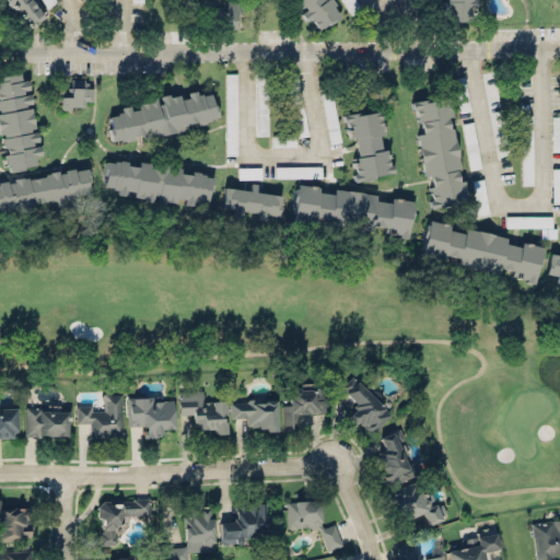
[(44,16),(37,6),(35,7),(31,0),(7,0),(10,4),(12,3),(15,8),(16,7),(22,15),(24,14),(27,20),(30,25),(32,24),(44,16)]
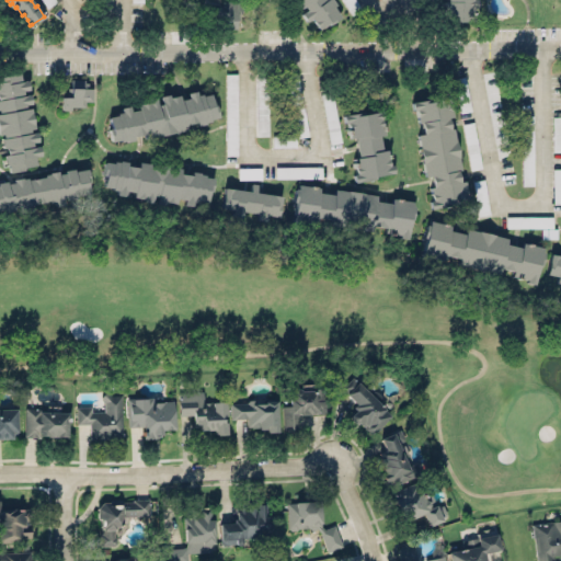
[(237,27),(236,11),(244,10),(243,0),(239,0),(216,1),(217,27),(237,27)]
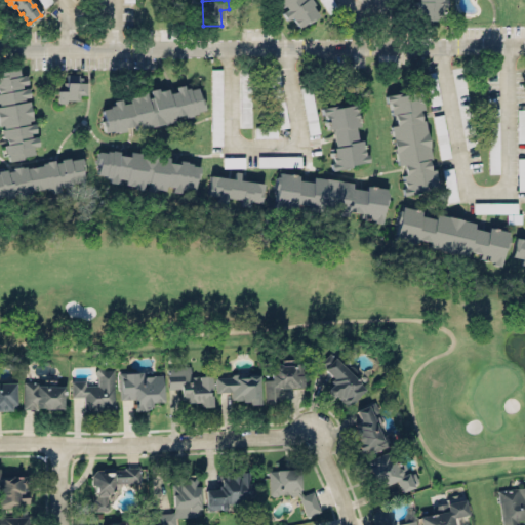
[(296,27),(306,22),(308,23),(318,15),(311,5),(313,4),(310,0),(276,0),(280,7),(283,5),(285,8),(280,12),(285,21),(290,17),(296,27)]
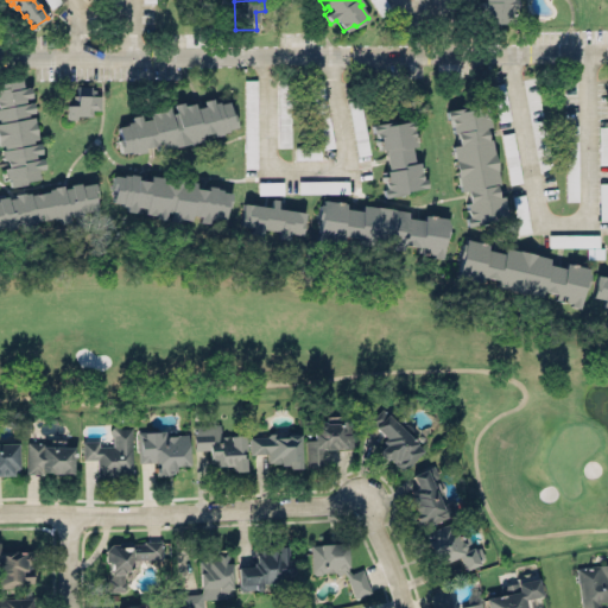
[(369,0),(380,16),(391,10),(385,0),(369,0)]
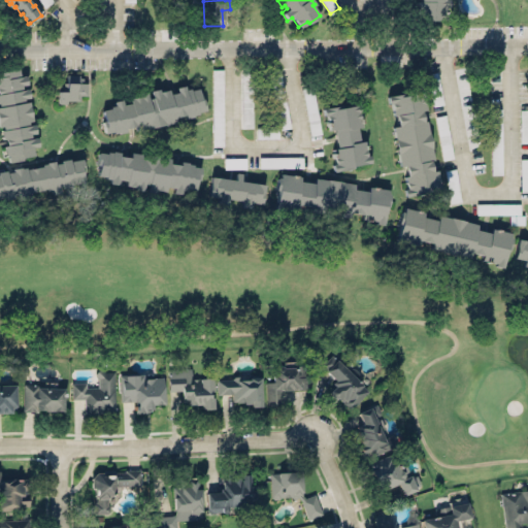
[(449,0),(449,10),(442,10),(442,20),(420,20),(421,14),(417,14),(417,0),(449,0)]
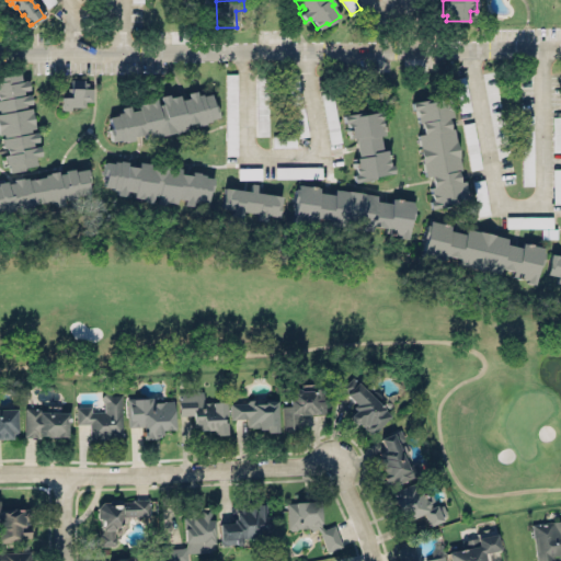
[(9,162),(10,171),(23,168),(23,167),(35,163),(34,157),(41,155),(38,146),(33,147),(32,141),(37,140),(36,132),(31,133),(30,128),(34,127),(31,109),(26,109),(25,104),(32,103),(30,93),(24,94),(23,91),(30,90),(27,79),(22,80),(20,70),(9,72),(9,69),(0,70),(0,133),(3,133),(4,137),(1,137),(3,147),(7,147),(8,155),(4,155),(7,163),(9,162)]
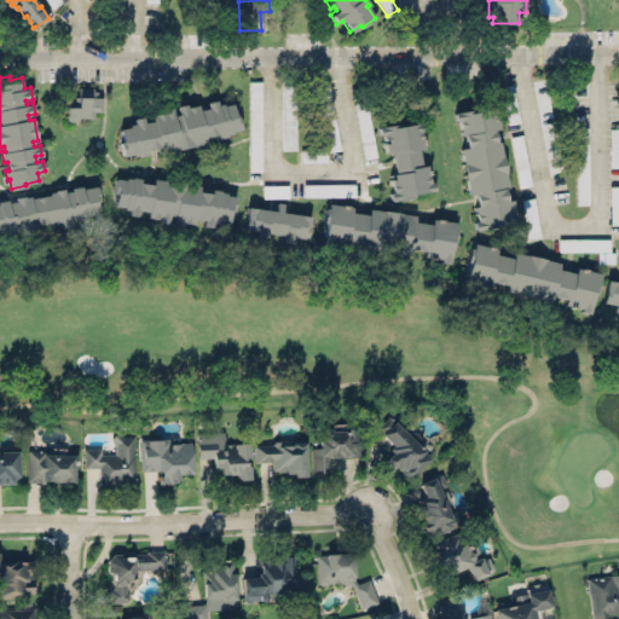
[(249,172),(261,172),(261,81),(248,81),(249,172)]
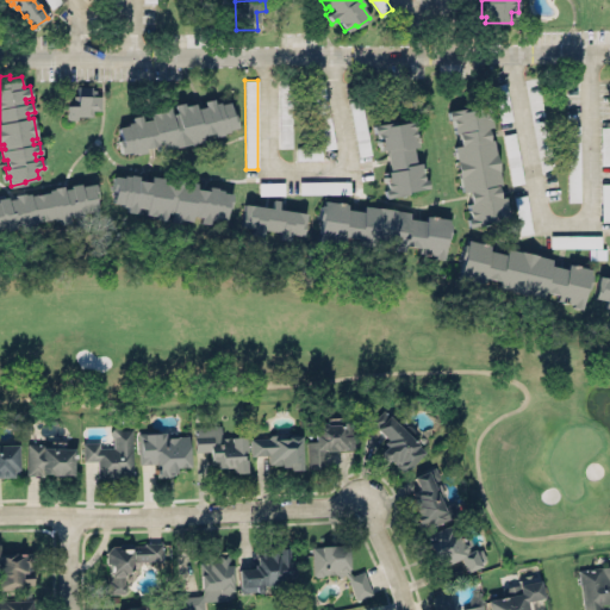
[(292,83),(279,83),(279,147),(291,148),(292,83)]
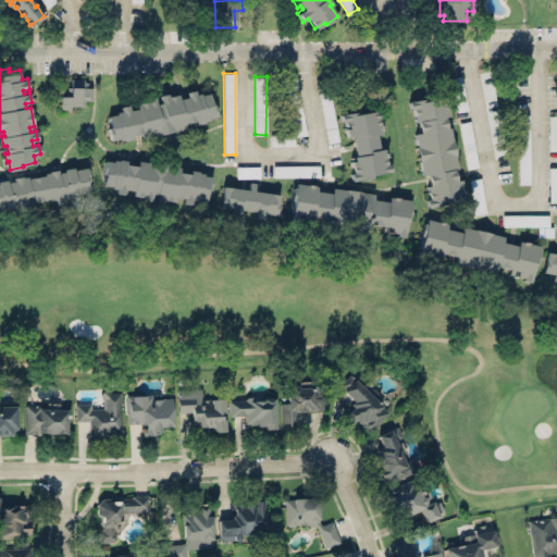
[(286,78),(293,136),(305,135),(298,77),(286,78)]
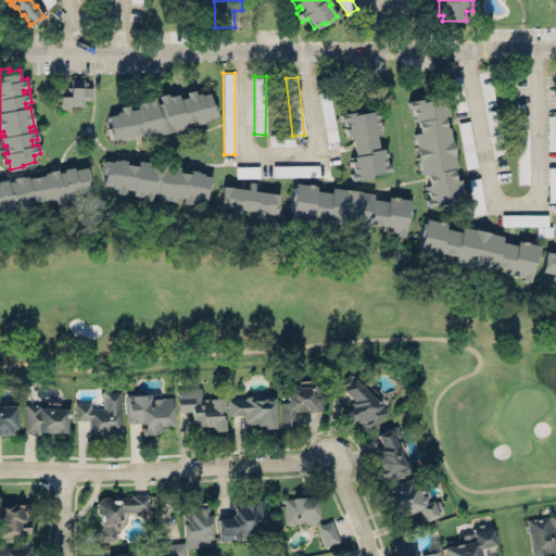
[(61,105),(91,104),(91,87),(84,87),(84,78),(70,78),(71,96),(61,96),(61,105)]
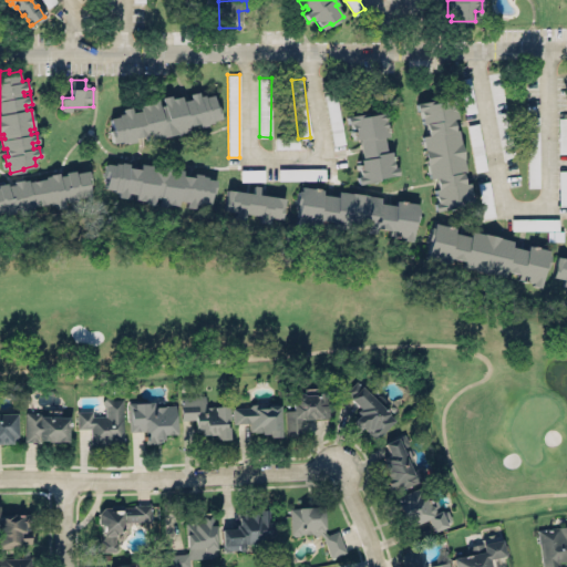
[(344,143),(334,90),(323,91),(333,145),(344,143)]
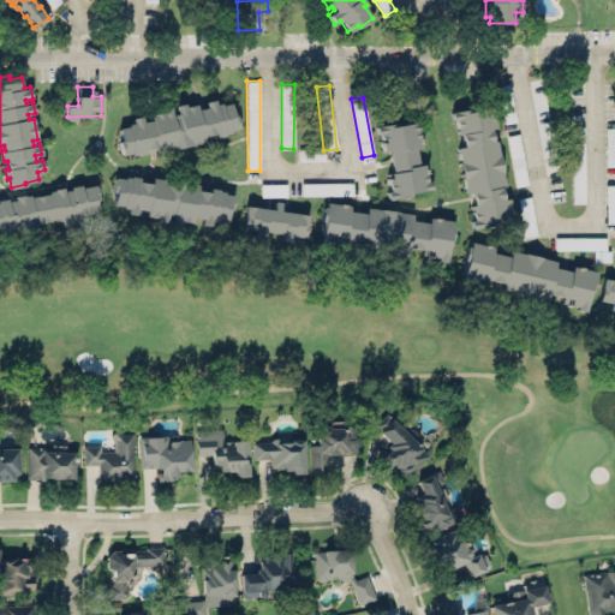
[(239,127),(230,130),(230,132),(215,137),(215,133),(202,136),(203,142),(157,151),(157,147),(145,149),(147,153),(137,155),(137,153),(131,155),(130,151),(121,154),(117,127),(129,125),(127,123),(133,121),(131,117),(141,115),(142,121),(151,119),(150,113),(161,112),(161,107),(169,106),(172,114),(177,113),(174,105),(183,102),(184,106),(195,103),(197,109),(207,107),(204,101),(214,99),(215,103),(230,101),(232,114),(236,114),(239,127)]
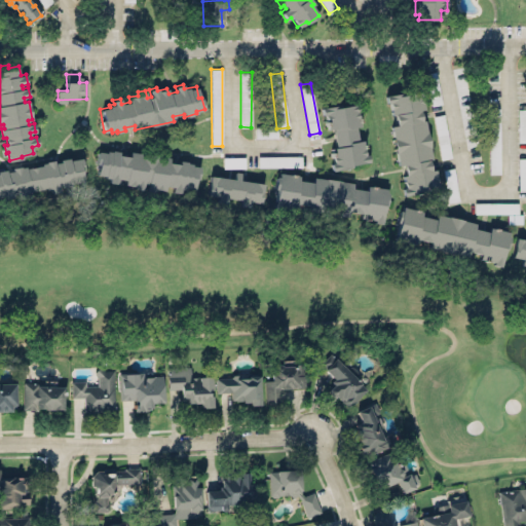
[(384,95),(420,88),(424,110),(421,111),(422,118),(425,117),(434,160),(430,161),(431,168),(436,168),(440,189),(403,196),(402,188),(406,187),(404,176),(406,175),(404,164),(398,165),(390,126),(397,125),(395,114),(391,114),(389,104),(386,105),(384,95)]
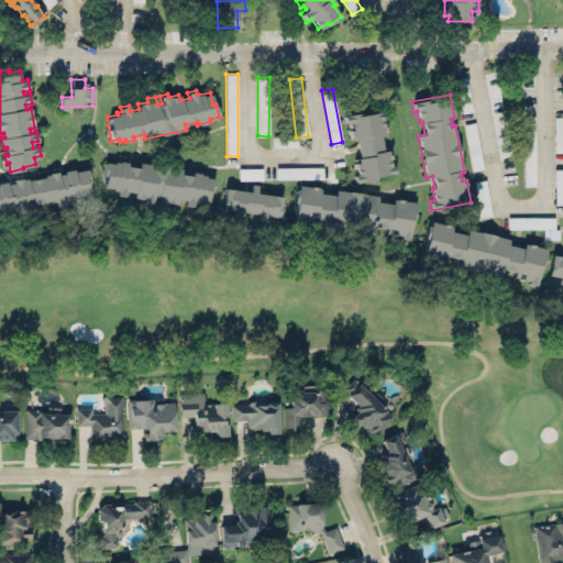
[(342,114),(384,107),(386,120),(383,120),(385,135),(381,136),(383,150),(387,148),(390,165),(393,165),(395,173),(375,176),(376,178),(355,181),(354,174),(357,174),(355,158),(361,157),(356,136),(350,138),(346,124),(343,124),(342,114)]
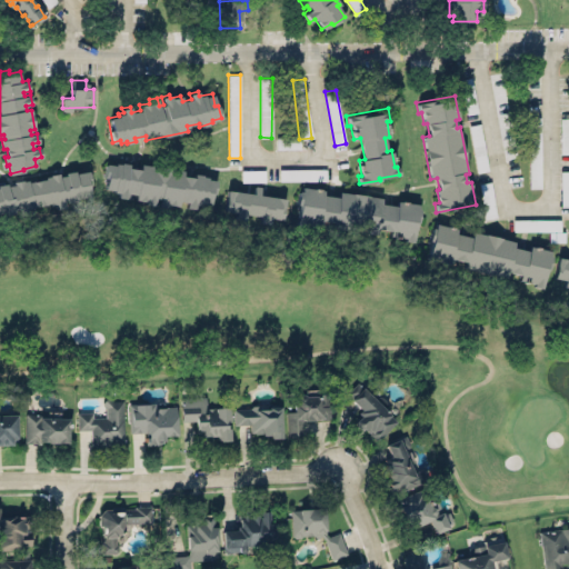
[(529,188),(541,188),(540,117),(528,117),(529,188)]
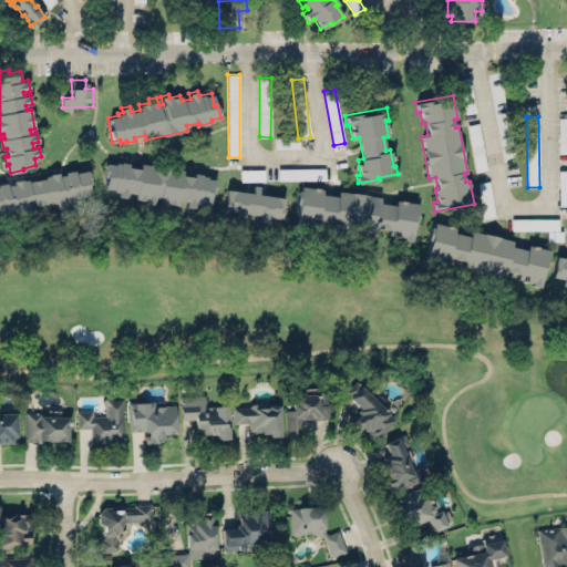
[(466,124),(478,122),(486,169),(474,172),(466,124)]
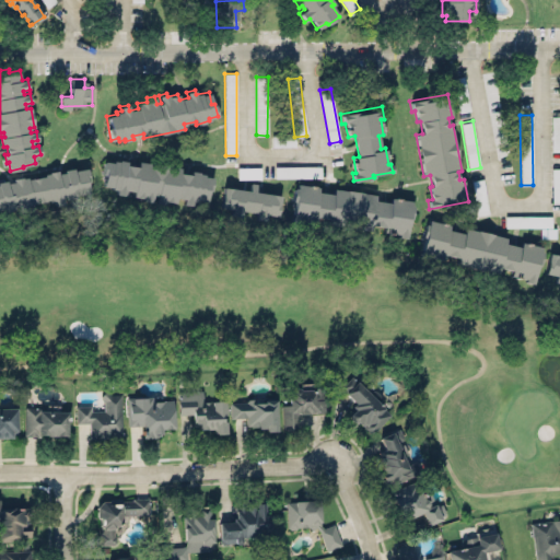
[(271,147),(294,147),(295,135),(271,135),(271,147)]
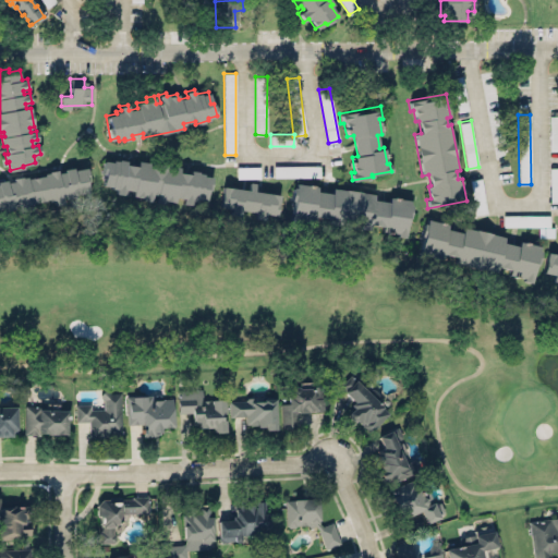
[(104,160),(101,173),(104,173),(101,185),(110,186),(110,189),(116,189),(116,193),(123,194),(124,189),(133,190),(133,194),(143,196),(142,199),(149,201),(150,193),(156,194),(155,202),(162,203),(162,199),(173,201),(174,196),(183,197),(182,204),(190,205),(191,199),(196,199),(196,198),(205,199),(207,187),(208,189),(210,178),(202,176),(202,174),(196,173),(197,171),(191,170),(190,174),(177,172),(178,167),(137,160),(136,167),(125,165),(125,160),(118,159),(118,160),(112,159),(112,161),(104,160)]
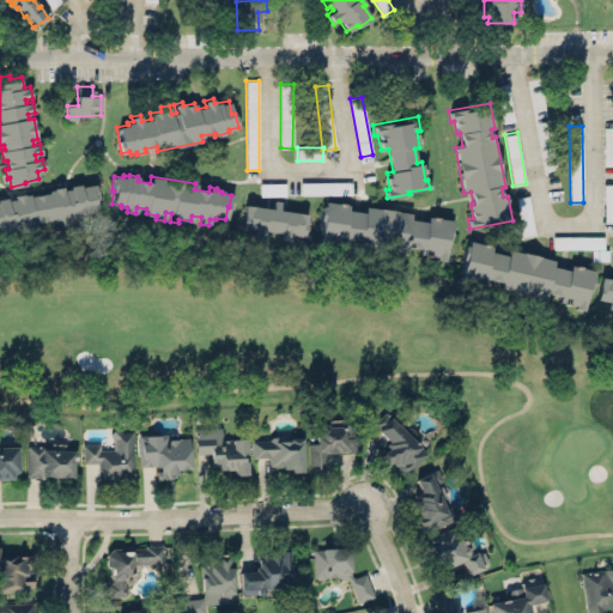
[(299,180),(352,181),(352,195),(299,194),(299,180)]
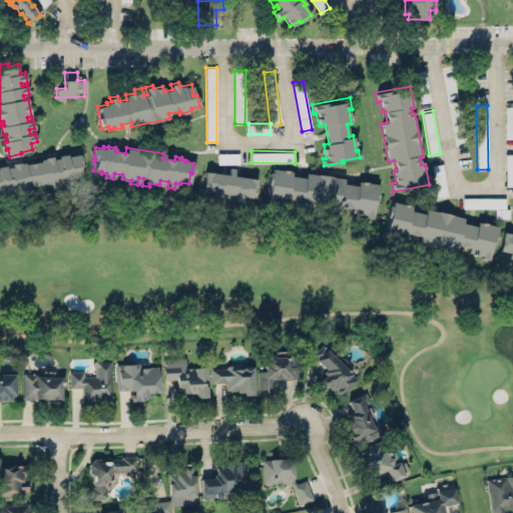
[(0,190),(82,179),(78,154),(0,165),(0,190)]
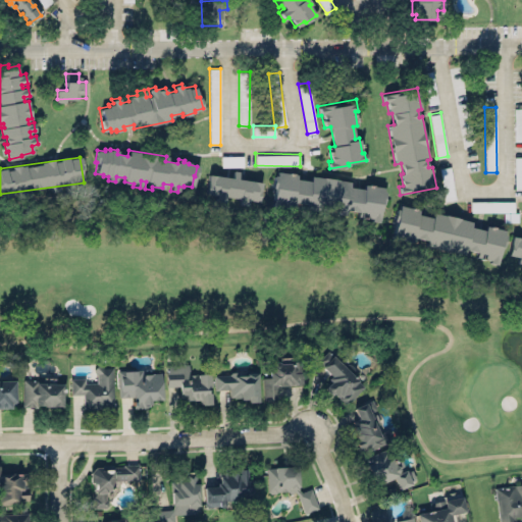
[(437,168),(449,166),(455,199),(444,201),(437,168)]
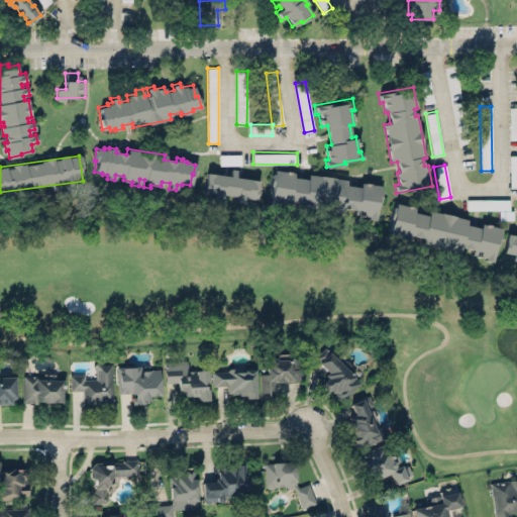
[(234,177),(259,180),(255,199),(245,198),(244,203),(235,202),(236,196),(222,194),(222,200),(212,198),(213,193),(203,191),(206,172),(230,176),(231,168),(236,169),(234,177)]
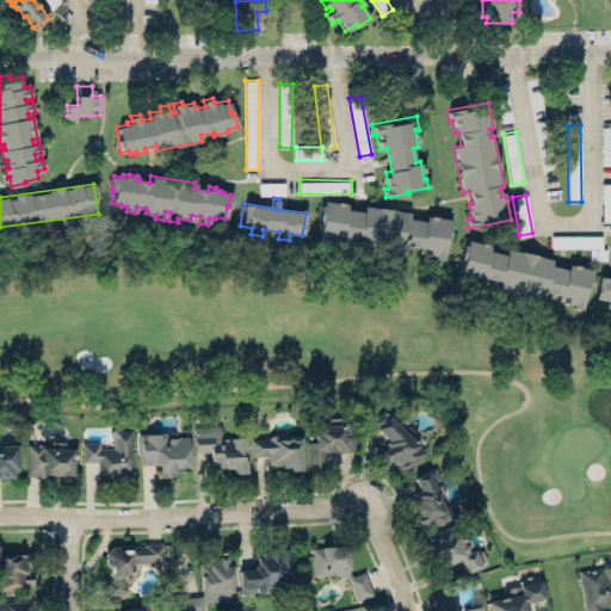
[(449,218),(427,216),(426,220),(409,218),(411,211),(364,205),(363,211),(346,209),(347,204),(323,201),(323,205),(321,204),(320,213),(322,213),(319,238),(344,242),(345,236),(359,239),(358,244),(403,251),(405,246),(411,247),(415,247),(419,247),(418,252),(436,255),(434,259),(443,259),(446,239),(449,239),(450,232),(451,224),(448,223),(449,218)]
